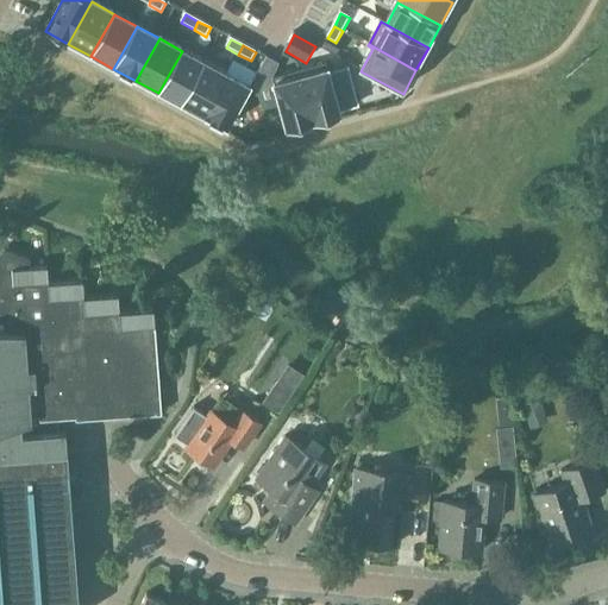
[(205,63),(182,51),(158,93),(181,106),(205,63)]
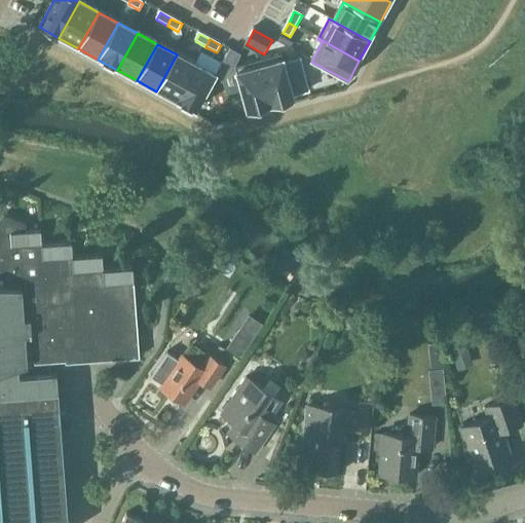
[(234,69),(241,57),(231,51),(220,69),(221,72),(234,69)]
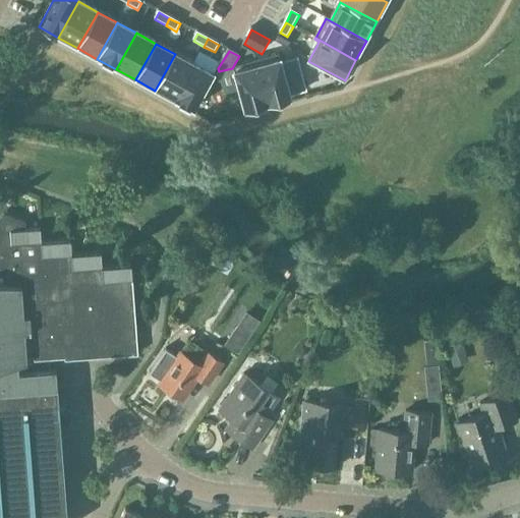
[(194,64),(175,54),(155,91),(174,101),(194,64)]
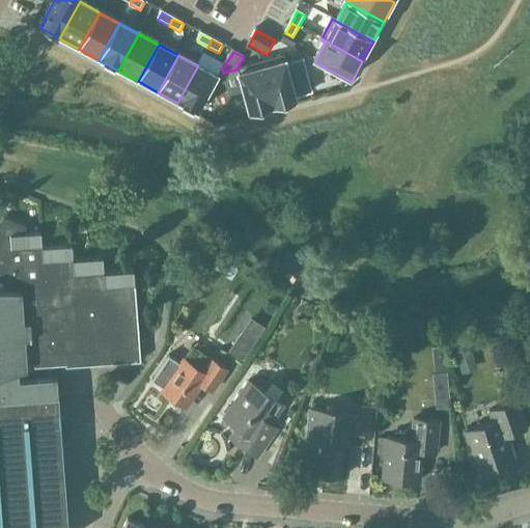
[(285,57),(261,63),(274,109),(297,103),(285,57)]
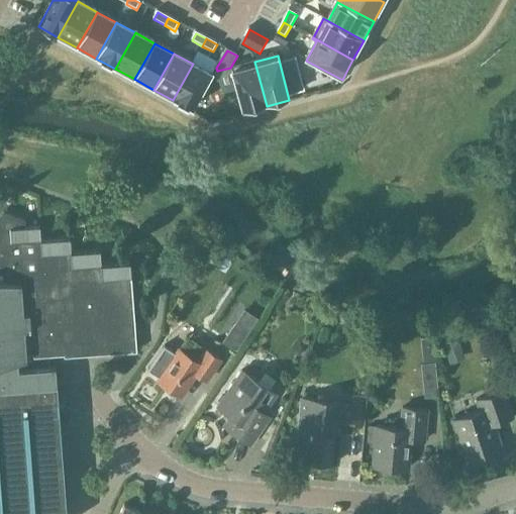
[(231,68),(243,112),(267,106),(254,62),(231,68)]
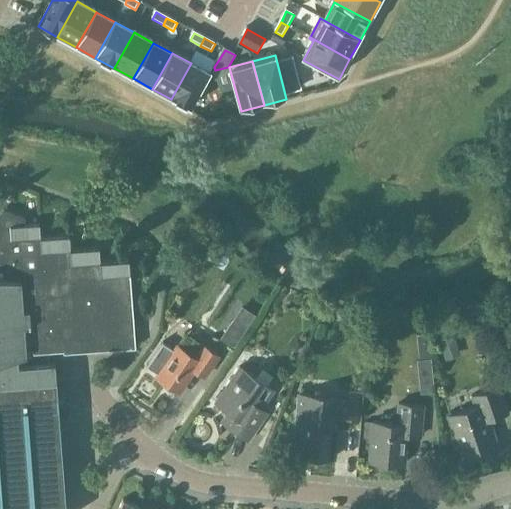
[(210,74),(191,63),(171,99),(191,110),(210,74)]
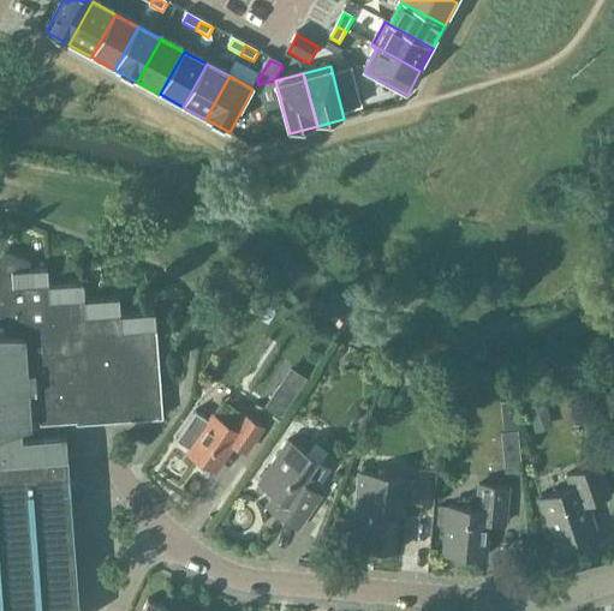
[(81,610),(69,439),(24,442),(24,435),(34,432),(34,426),(41,425),(42,429),(78,425),(77,420),(94,418),(94,427),(165,423),(156,316),(121,319),(120,301),(87,304),(85,287),(51,291),(49,271),(31,274),(31,264),(5,255),(0,259),(0,610),(81,610)]
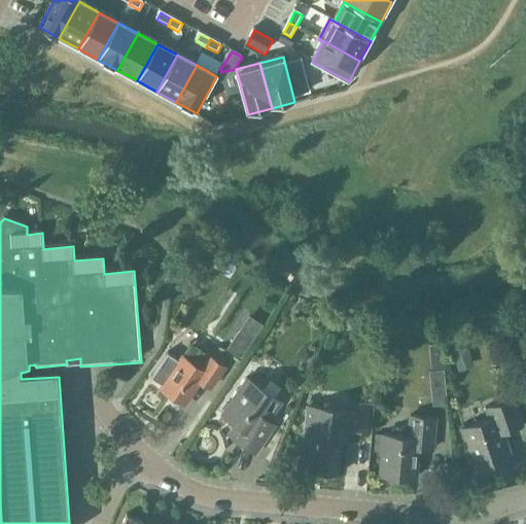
[(244,356),(253,343),(241,334),(232,348),(244,356)]
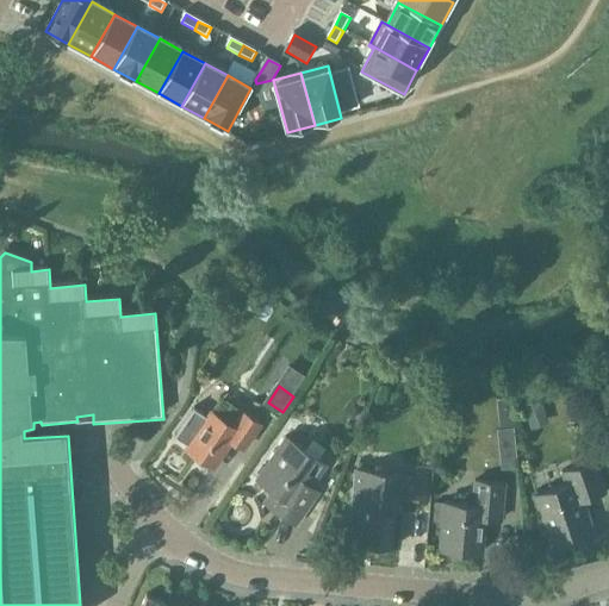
[(520,469),(515,431),(513,406),(511,391),(496,392),(498,408),(501,432),(498,432),(502,472),(520,469)]
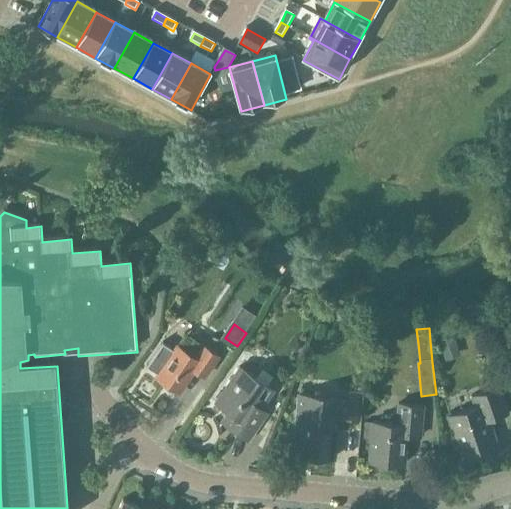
[(455,339),(440,344),(444,357),(460,353),(455,339)]
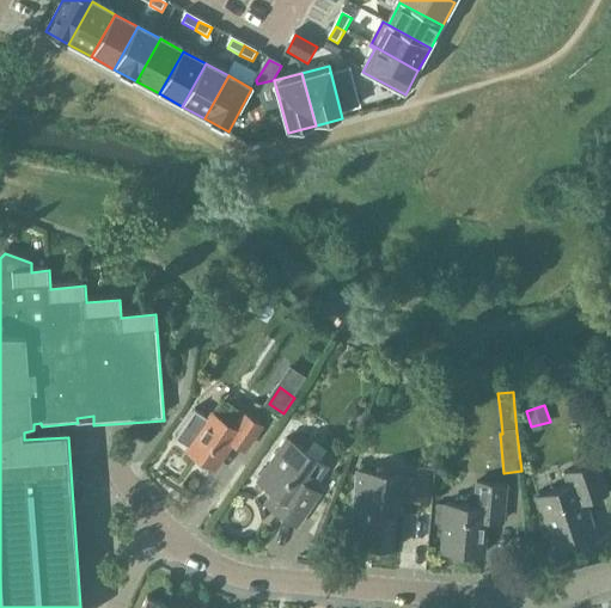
[(215,471),(234,444),(246,453),(263,428),(245,416),(236,430),(214,416),(209,422),(197,412),(196,411),(177,440),(178,441),(190,449),(188,453),(215,471)]
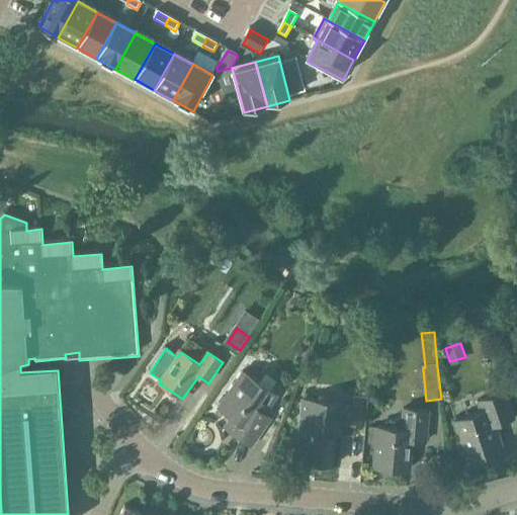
[(499,373),(505,388),(516,383),(510,369),(499,373)]
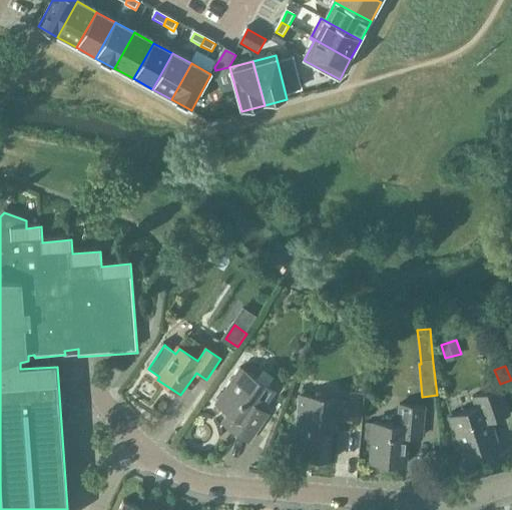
[(267,420),(260,416),(275,393),(241,371),(217,406),(230,415),(223,425),(250,443),(267,420)]
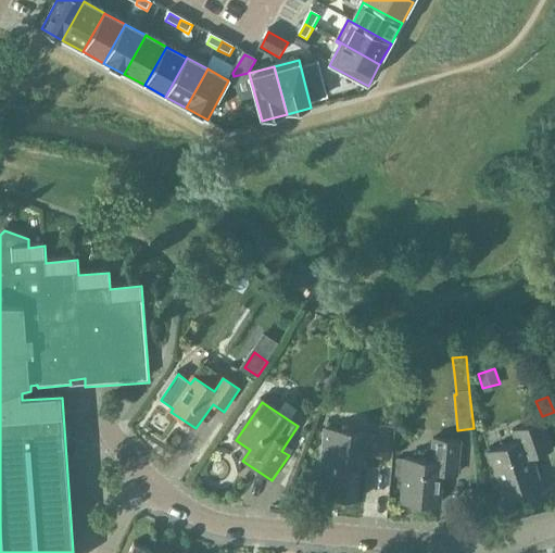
[(494,472),(490,473),(494,487),(499,486),(505,504),(543,491),(532,460),(554,453),(544,423),(514,434),(518,445),(489,455),(494,472)]
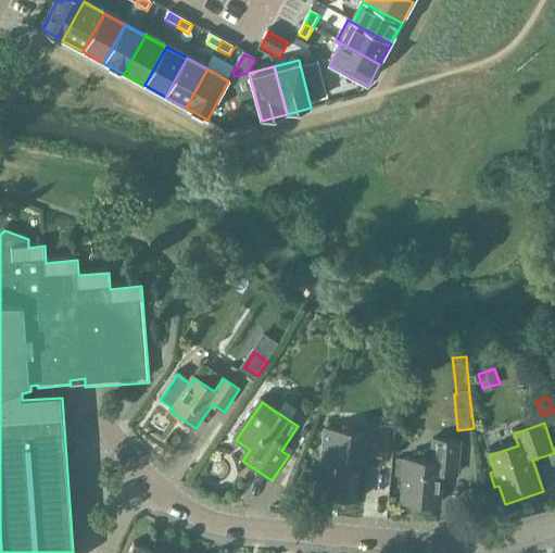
[(369,438),(369,435),(327,430),(325,462),(330,462),(327,497),(364,500),(367,467),(379,468),(382,439),(369,438)]
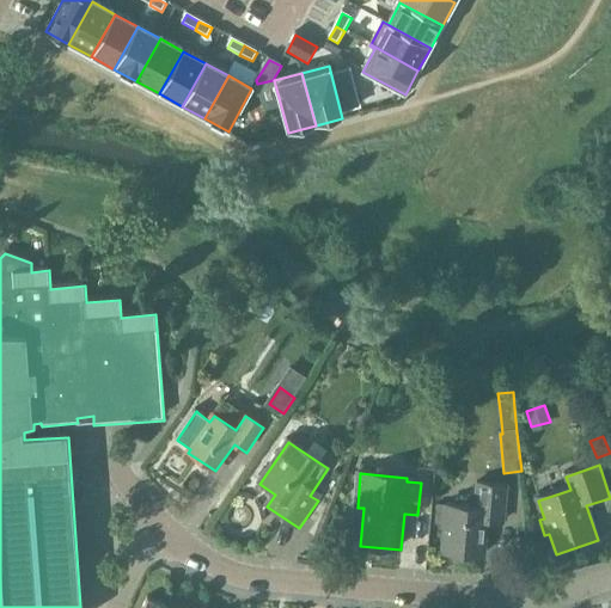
[(447,507),(445,528),(443,553),(484,558),(488,522),(505,523),(508,487),(477,484),(475,509),(447,507)]
